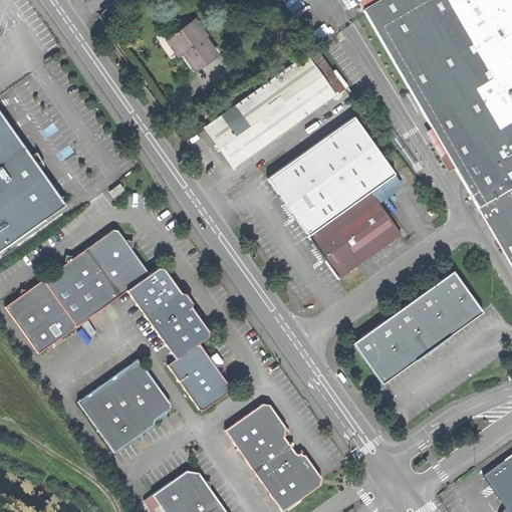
[(379,0),(363,9),(511,262),(511,0),(379,0)]
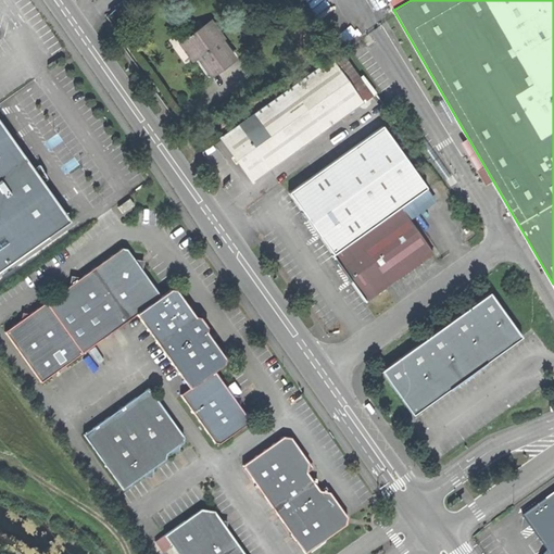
[(214,22),(183,43),(189,52),(194,61),(199,58),(212,76),(236,59),(223,40),(226,38),(214,22)]
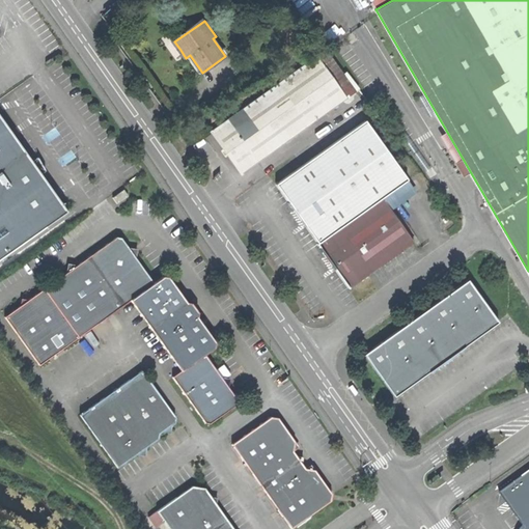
[(227,152),(243,173),(347,99),(317,57),(213,131),(227,152)]
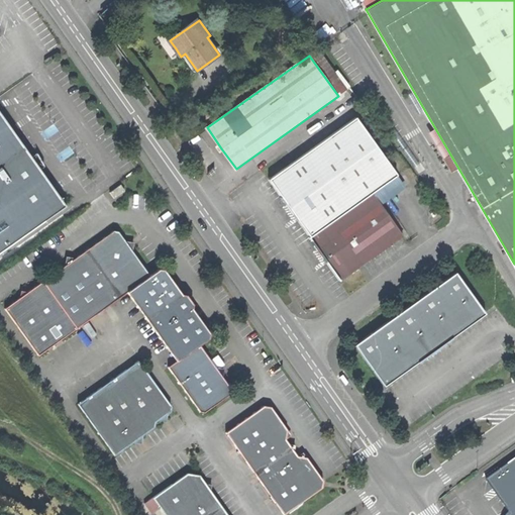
[(0,248),(69,203),(0,107),(0,248)]
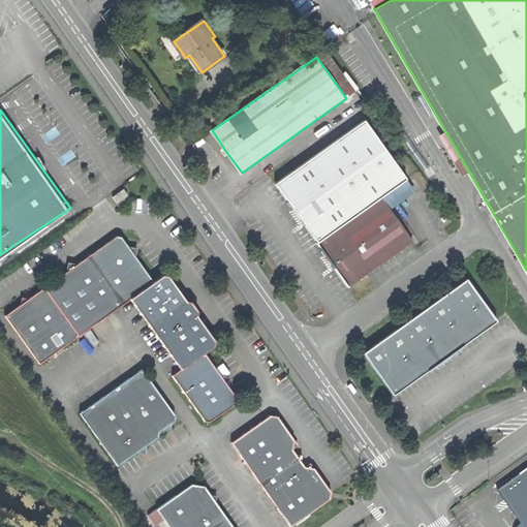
[(311,230),(319,243),(382,198),(382,197),(409,178),(368,119),(277,183),(289,199),(307,225),(311,230)]
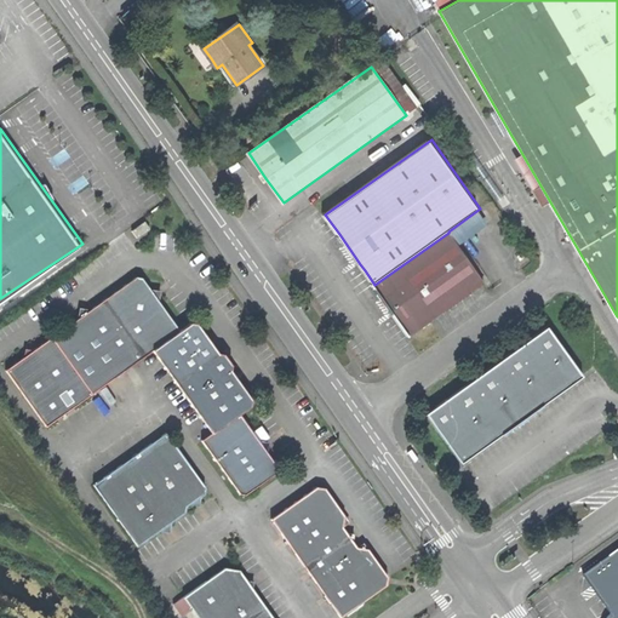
[(146,222),(133,230),(138,239),(152,229),(146,222)]
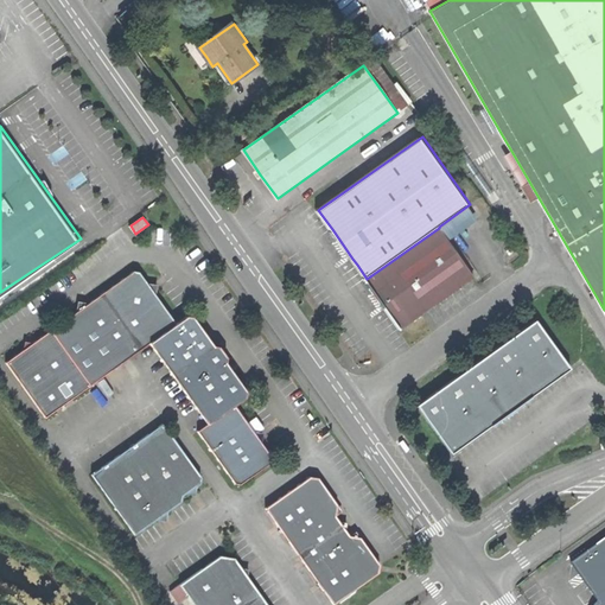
[(367,279),(401,329),(475,278),(439,228),(367,279)]
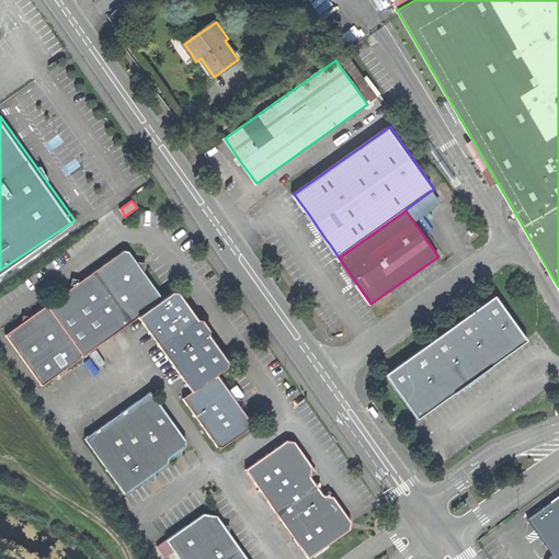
[(323,240),(326,239),(307,212),(305,213),(323,240)]
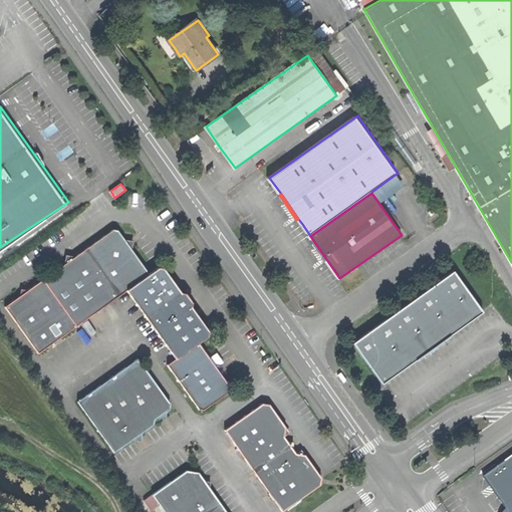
[(114,230),(44,279),(77,325),(129,289),(177,357),(169,364),(199,407),(204,409),(230,391),(230,386),(200,342),(209,336),(210,331),(192,306),(188,305),(181,296),(182,293),(164,268),(159,267),(150,273),(119,230),(114,230)]
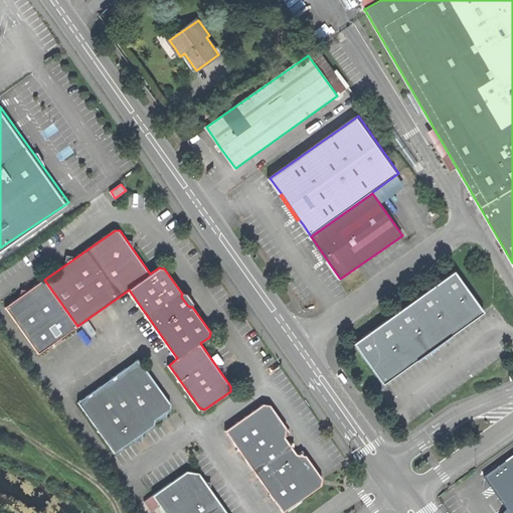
[(338,280),(340,279),(311,236),(309,237),(338,280)]
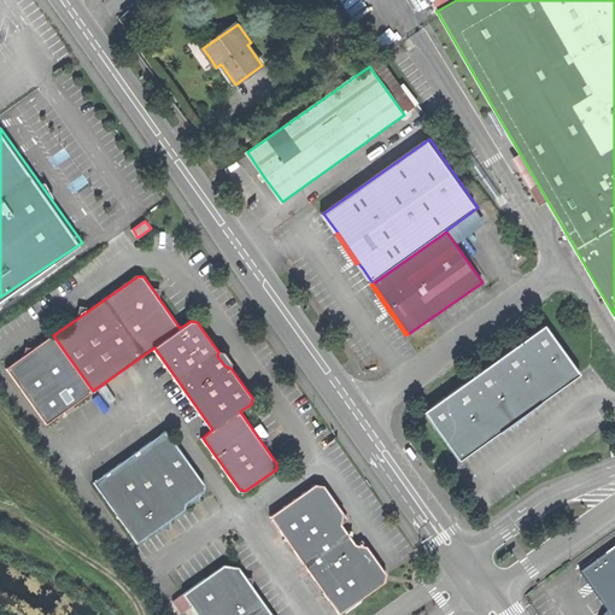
[(445,439),(460,461),(580,375),(545,326),(425,411),(445,439)]
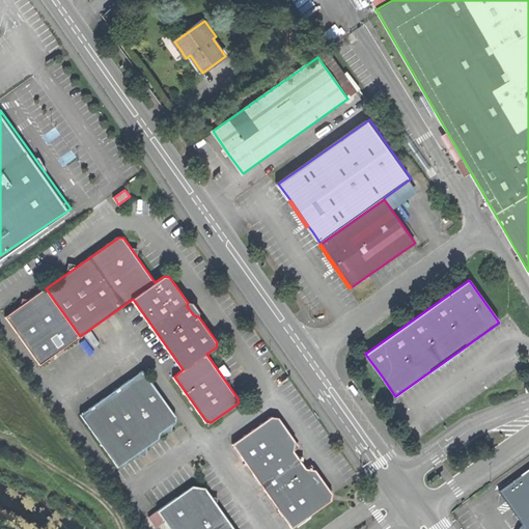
[(7,316),(42,364),(80,336),(46,288),(7,316)]
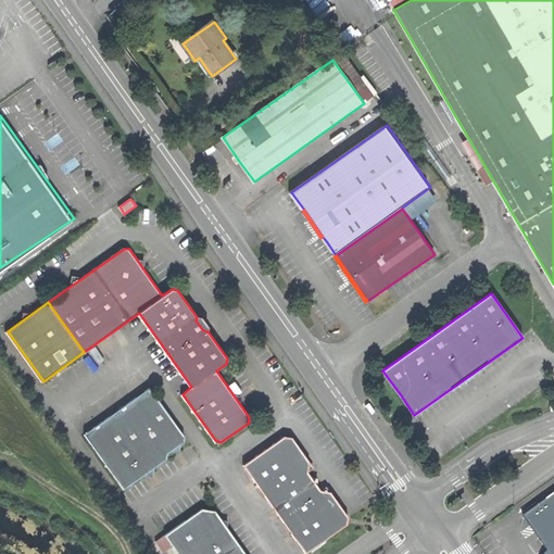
[(202,317),(197,317),(196,320),(203,330),(208,331),(209,326),(205,322),(202,317)]
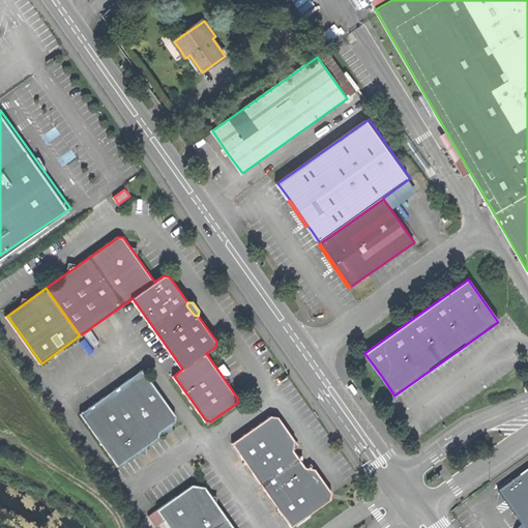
[(220,365),(226,375),(232,372),(226,361),(220,365)]
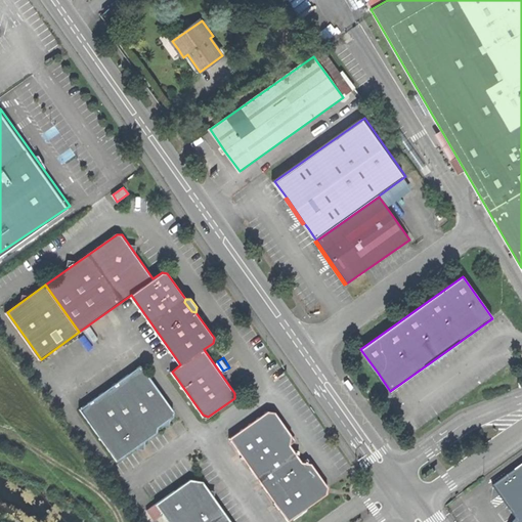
[(142,364),(82,408),(119,460),(138,445),(139,439),(145,440),(159,431),(159,427),(174,415),(175,409),(142,364)]
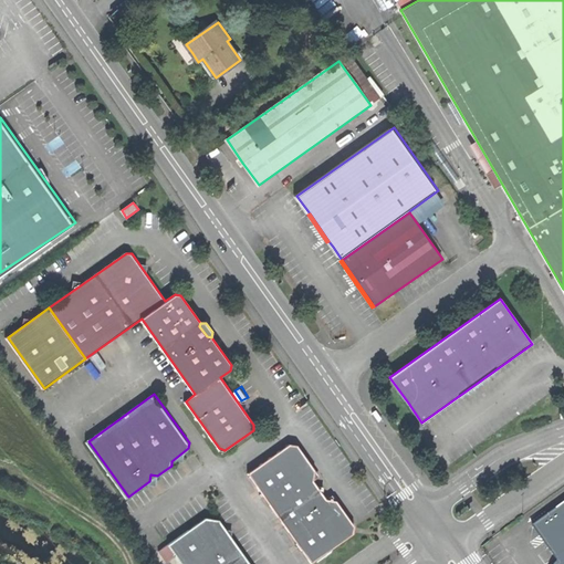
[(376,408),(374,409),(382,419),(385,416),(379,409),(378,407),(376,408)]
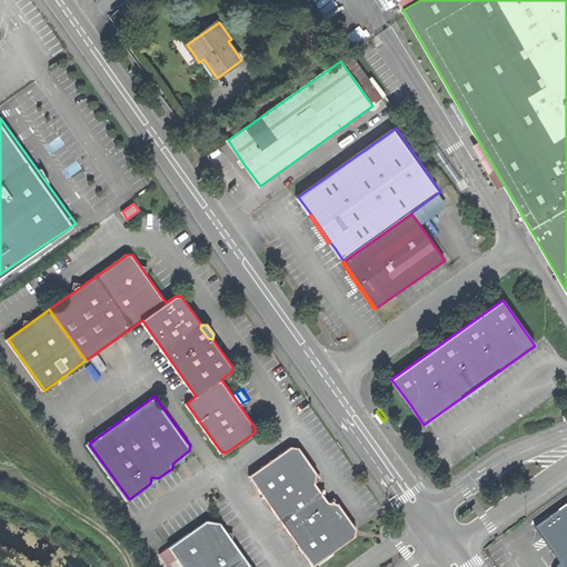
[(249,476),(315,566),(356,537),(356,527),(339,504),(329,503),(316,483),(317,473),(299,447),(290,446),(249,476)]
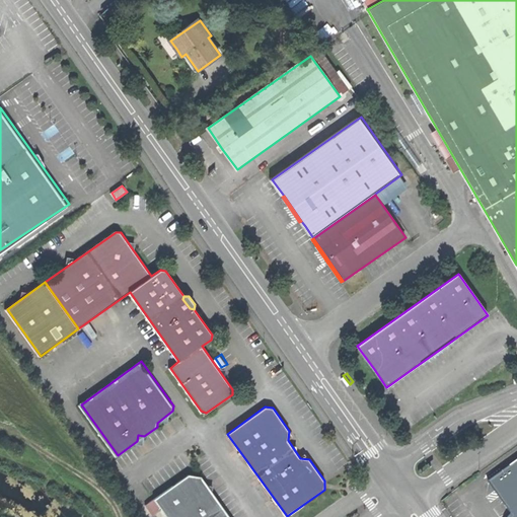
[(516,463),(489,484),(512,516),(511,516),(516,516),(516,463)]
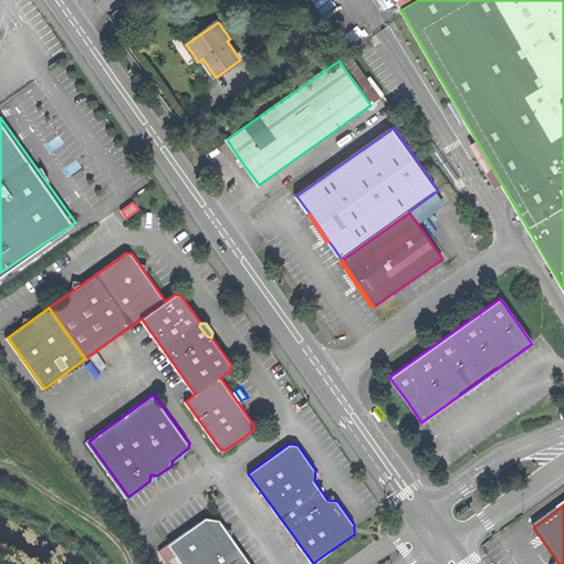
[(250,563),(232,538),(229,533),(227,530),(220,521),(206,518),(168,544),(181,563),(250,563)]
